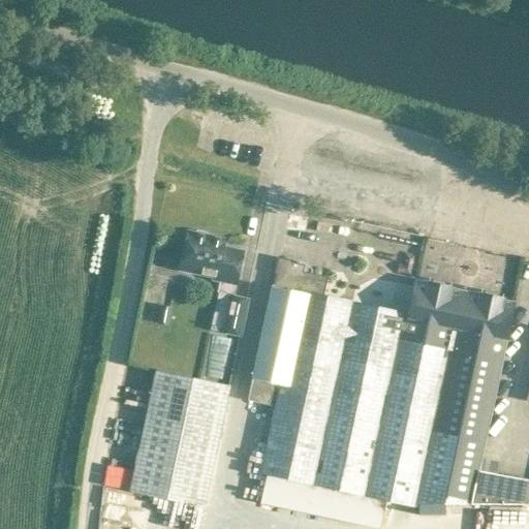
[(191,232),(183,271),(213,277),(212,280),(220,281),(218,292),(234,297),(236,284),(242,252),(222,248),(223,240),(209,237),(206,232),(196,230),(192,234),(191,232)]
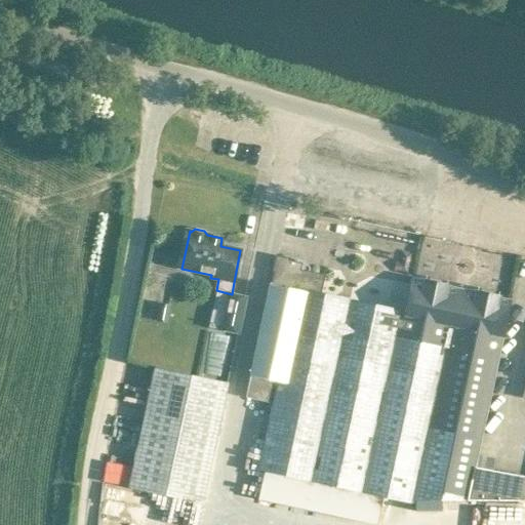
[(277,258),(251,374),(277,379),(257,471),(264,472),(281,476),(349,490),(363,493),(402,313),(398,313),(398,310),(350,299),(350,298),(348,298),(320,293),(324,275),(309,272),(300,270),(301,264),(293,261),(277,258)]
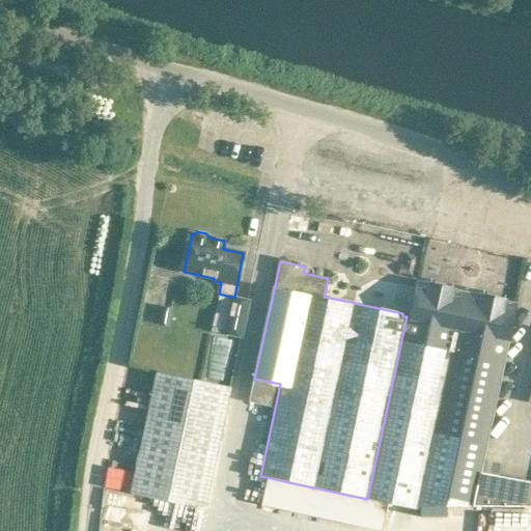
[(407,316),(367,499),(374,501),(372,509),(385,512),(391,513),(393,505),(409,508),(416,509),(417,506),(475,506),(481,473),(479,473),(481,462),(515,304),(503,301),(503,299),(479,294),(478,296),(455,290),(450,289),(451,288),(426,283),(426,284),(415,281),(408,317),(407,316)]
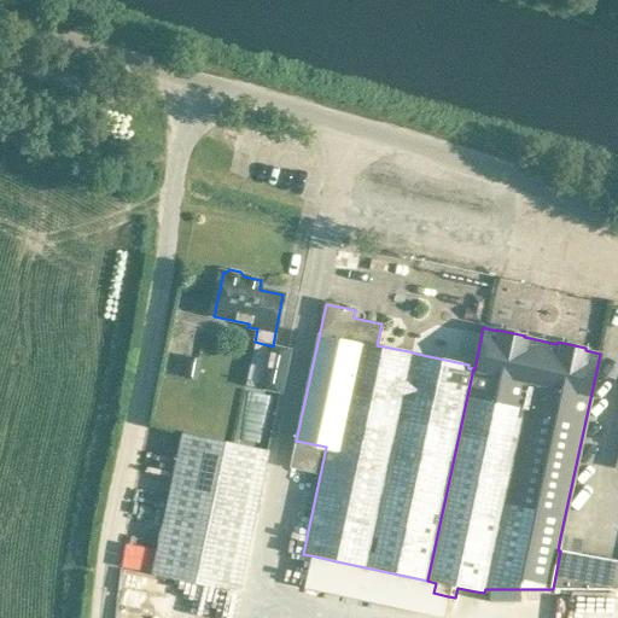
[(269,347),(260,389),(279,392),(289,350),(269,347)]
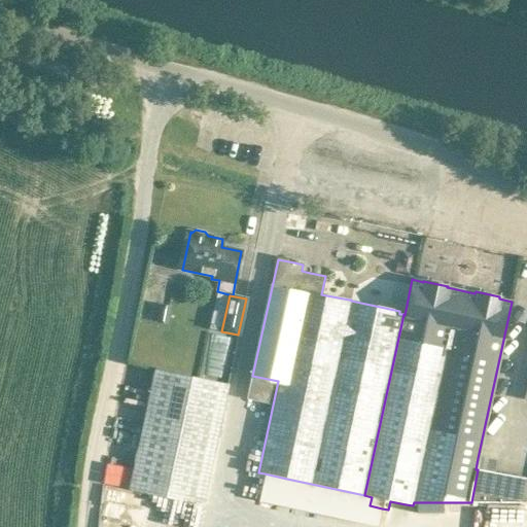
[(153,369),(127,490),(200,506),(226,384),(153,369)]
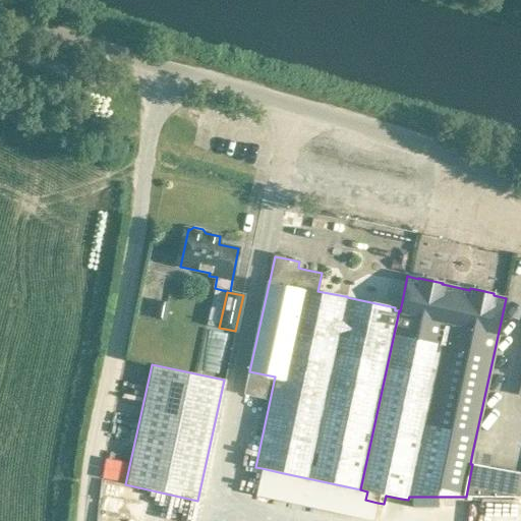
[(472,453),(470,464),(472,464),(487,468),(489,456),(472,453)]
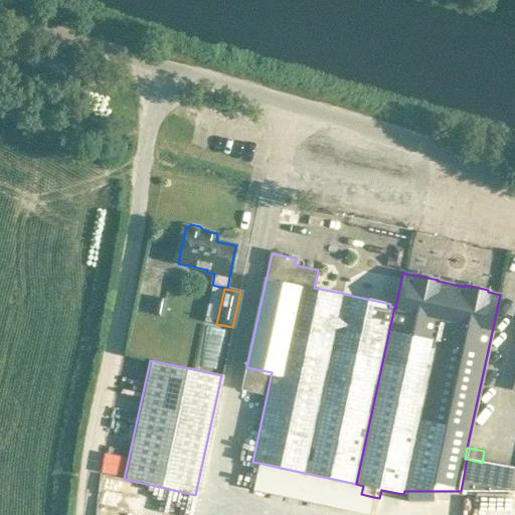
[(467,459),(461,491),(514,491),(514,469),(482,463),(467,459)]
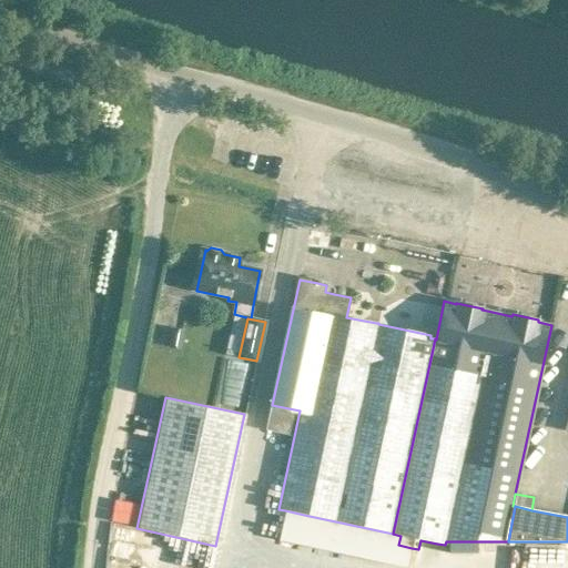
[(304,515),(297,545),(371,560),(377,530),(304,515)]
